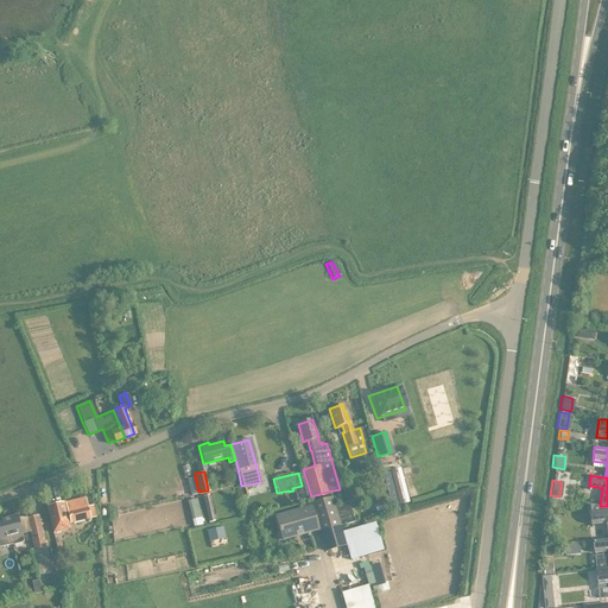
[(198,496),(206,521),(214,519),(207,494),(198,496)]
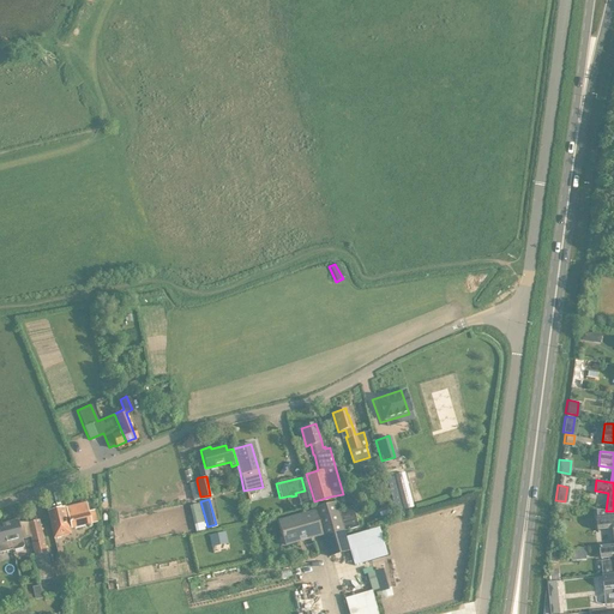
[(348,549),(333,500),(313,506),(327,555),(348,549)]
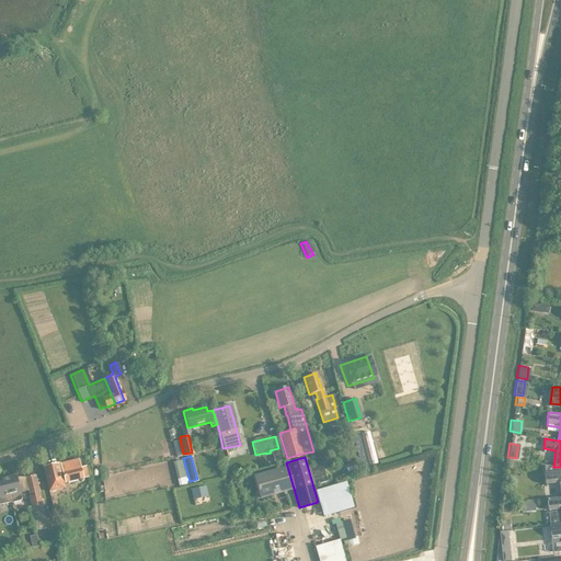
[(65,481),(65,482),(87,477),(83,467),(79,467),(76,458),(60,462),(61,469),(59,470),(61,481),(65,481)]
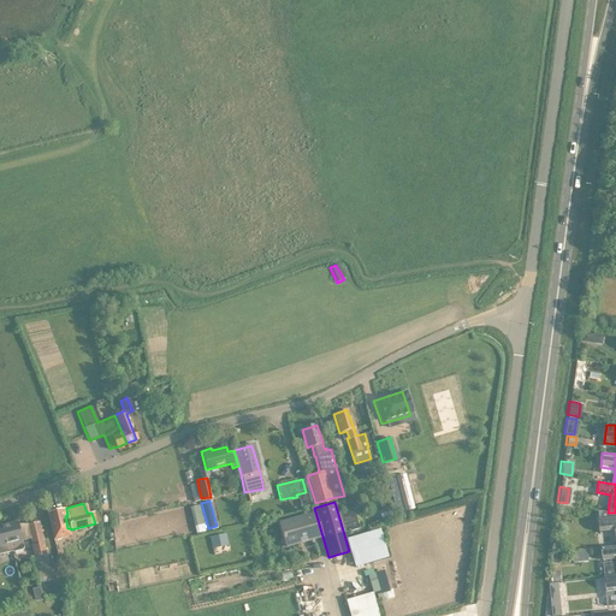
[(188,507),(193,525),(203,522),(197,504),(188,507)]
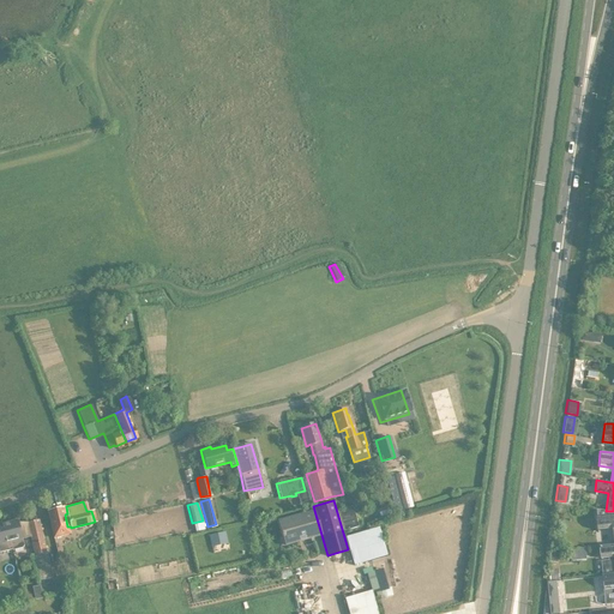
[(350,505),(336,509),(342,530),(356,527),(350,505)]
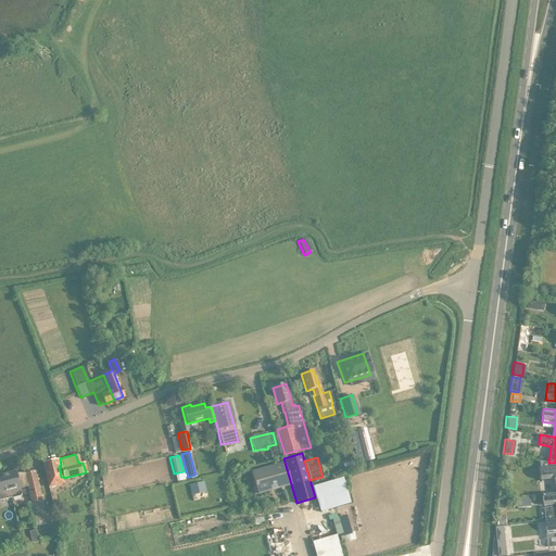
[(42,463),(48,485),(63,483),(61,477),(59,466),(57,459),(42,463)]
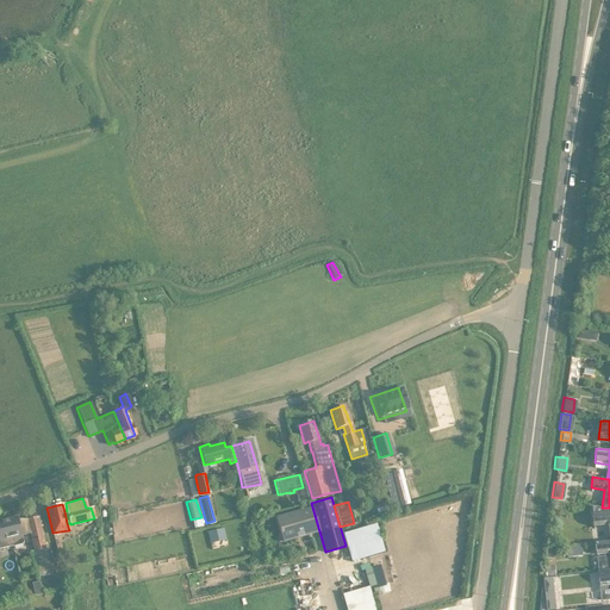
[(608,526),(609,541),(609,512),(607,512),(602,508),(590,505),(591,515),(592,527),(608,526)]
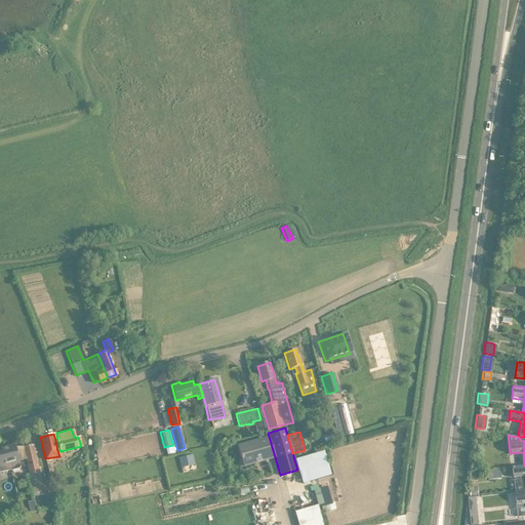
[(236,445),(242,466),(273,457),(267,436),(236,445)]
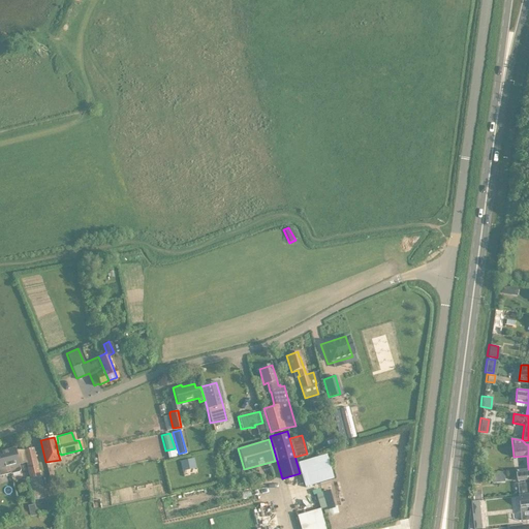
[(14,447),(4,449),(8,467),(9,472),(18,470),(19,469),(18,464),(19,464),(24,462),(32,496),(33,499),(43,496),(43,495),(41,487),(43,487),(40,476),(38,476),(38,475),(37,475),(31,447),(27,448),(23,449),(16,449),(14,447)]
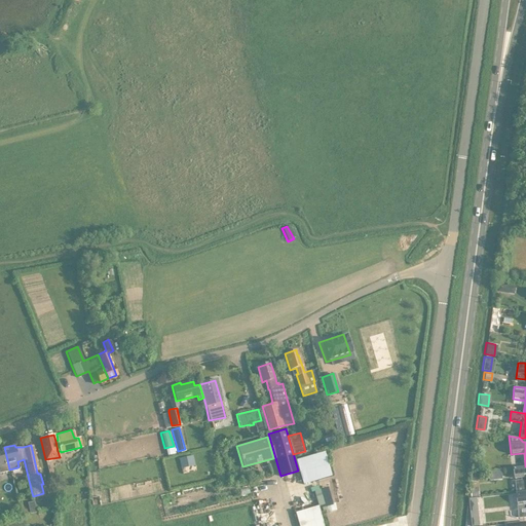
[(4,447),(0,448),(0,472),(9,470),(8,464),(4,447)]
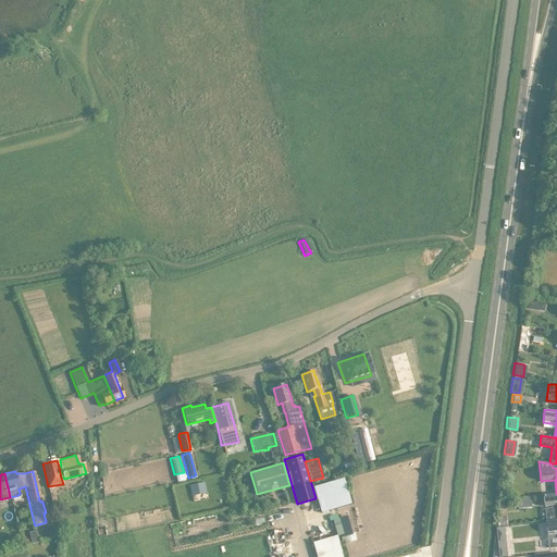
[(342,478),(312,486),(320,512),(350,503),(342,478)]
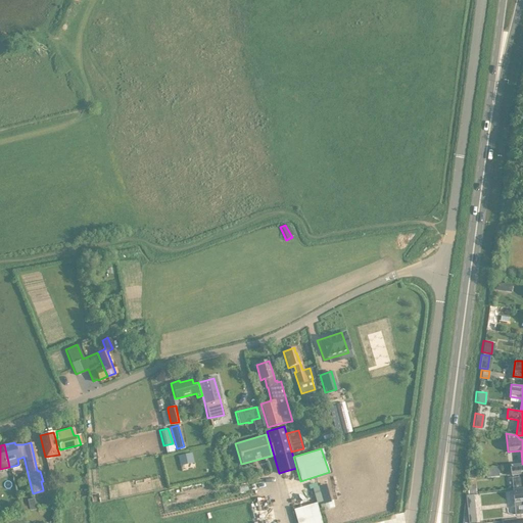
[(187,454),(177,457),(179,464),(188,462),(187,454)]
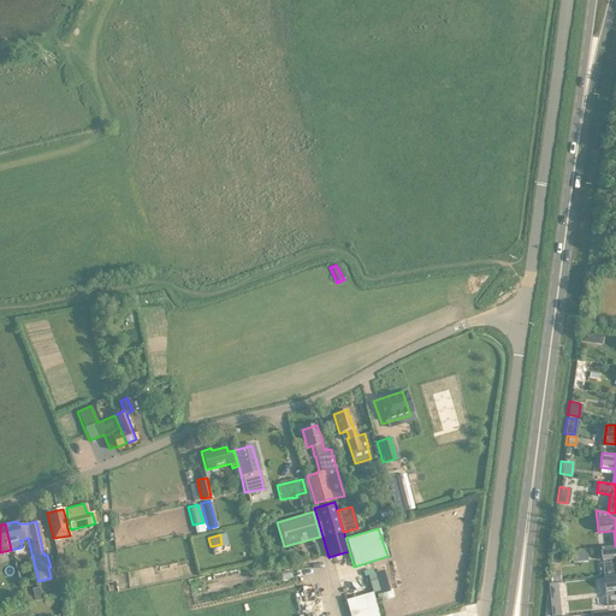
[(615,561),(615,546),(600,549),(602,563),(615,561)]
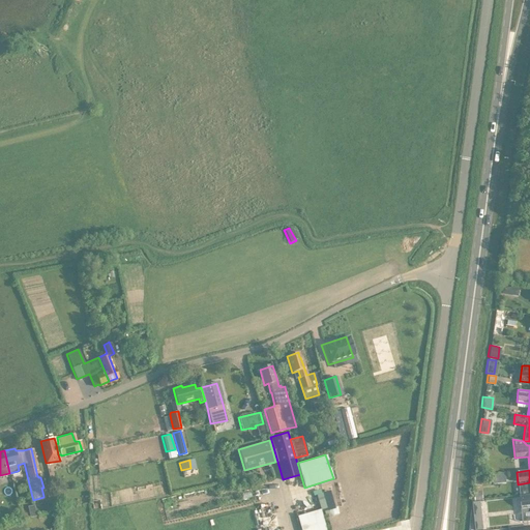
[(472,491),(473,501),(481,500),(480,490),(472,491)]
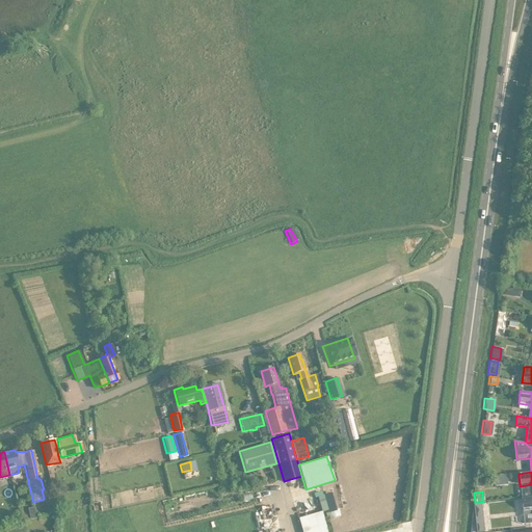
[(328,510),(326,494),(318,495),(321,511),(328,510)]
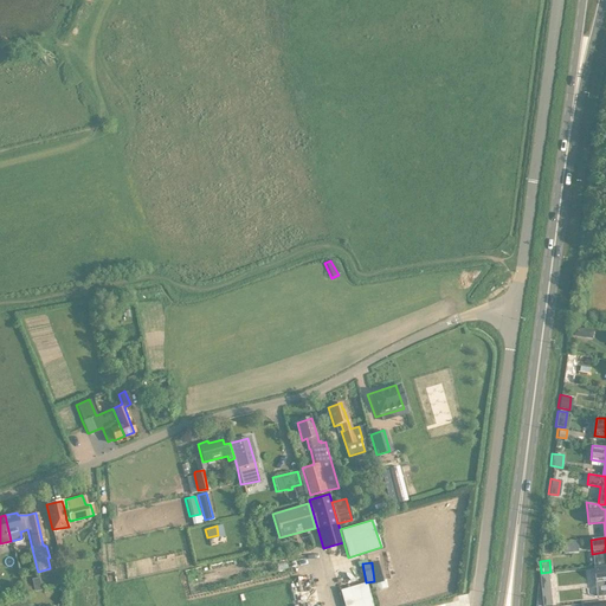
[(50,568),(55,584),(62,582),(57,566),(50,567),(50,568)]
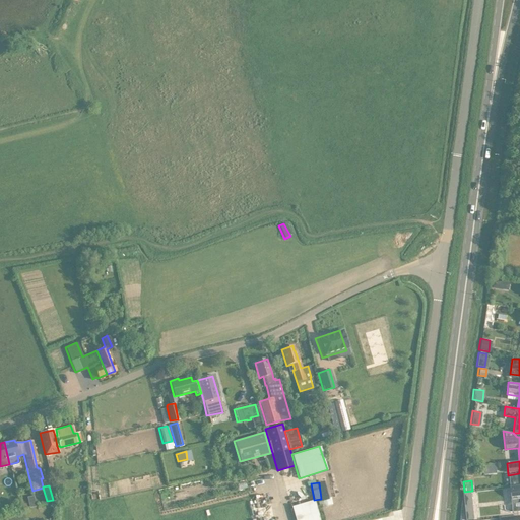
[(519,485),(509,486),(510,494),(511,504),(519,502),(519,485)]
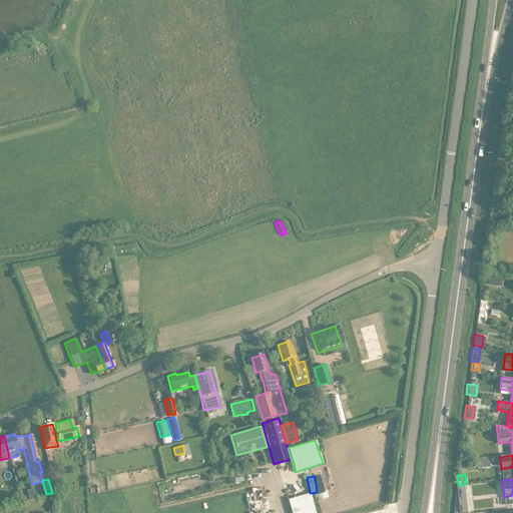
[(463,485),(455,486),(458,512),(463,512),(462,503),(464,503),(463,485)]
